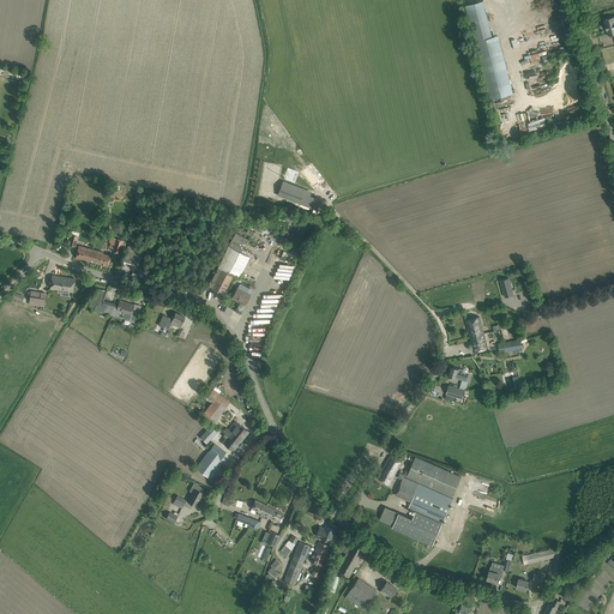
[(492,36),(483,0),(465,5),(491,100),(513,94),(498,35),(492,36)]
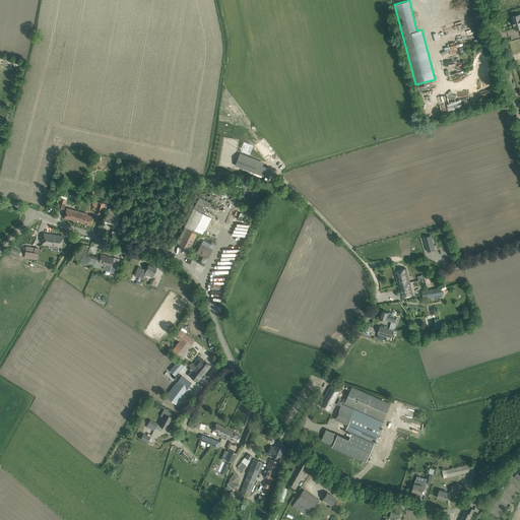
[(249,130),(245,134),(248,138),(253,135),(249,130)]
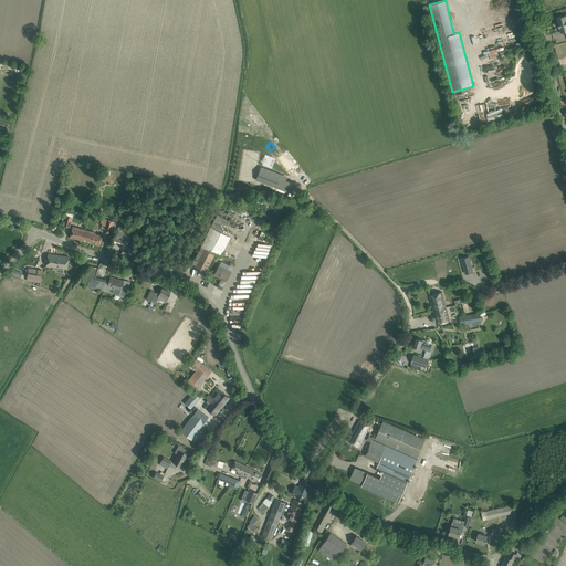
[(261,171),(258,180),(289,191),(292,184),(261,171)]
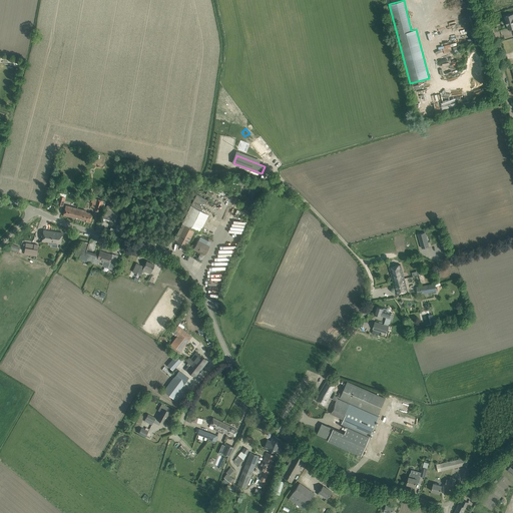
[(227,195),(225,194),(225,192),(222,191),(219,202),(222,202),(220,209),(223,210),(227,195)]
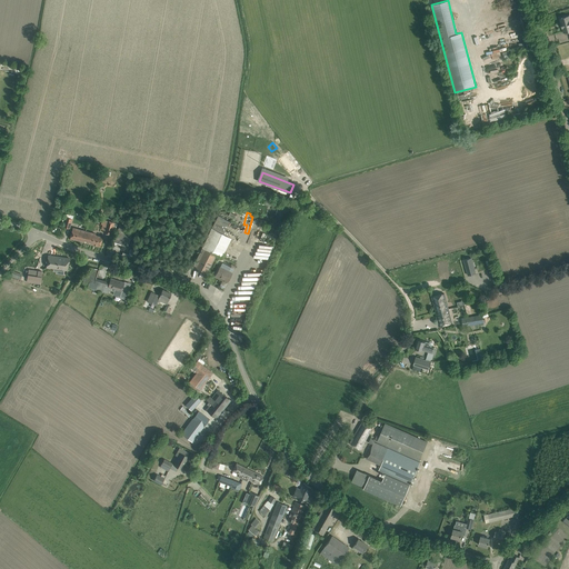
[(230,221),(218,216),(212,227),(212,228),(223,233),(230,221)]
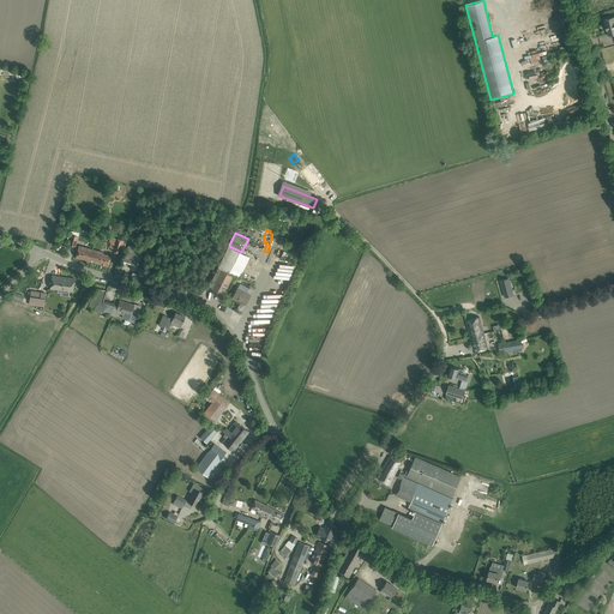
[(124,240),(115,238),(112,251),(120,253),(124,240)]
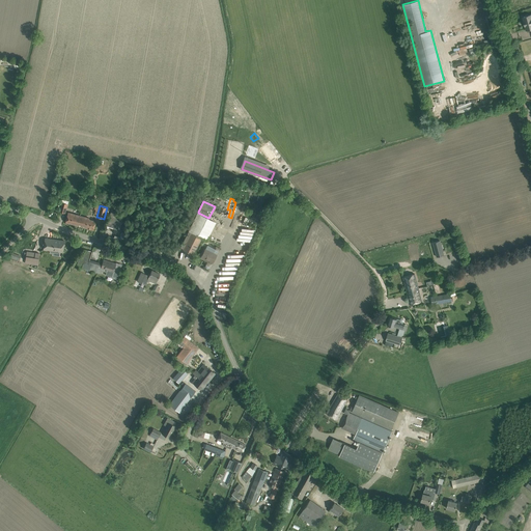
[(120,215),(121,214),(111,210),(105,225),(112,228),(122,232),(124,227),(120,226),(124,216),(120,215)]
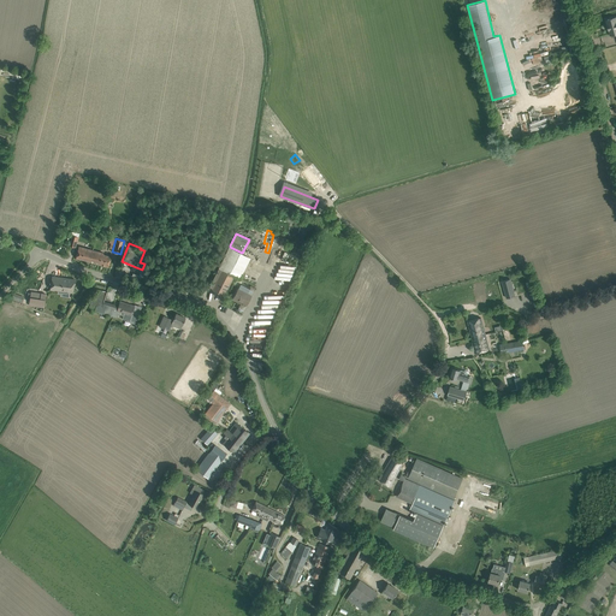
[(76,258),(89,261),(93,250),(80,247),(76,258)]
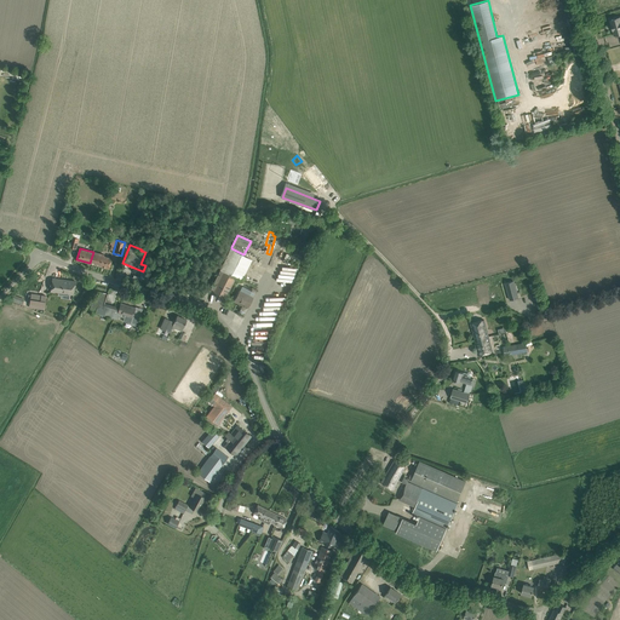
[(219,269),(220,270),(235,277),(241,280),(247,270),(247,269),(252,259),(244,254),(231,248),(227,259),(225,258),(219,269)]
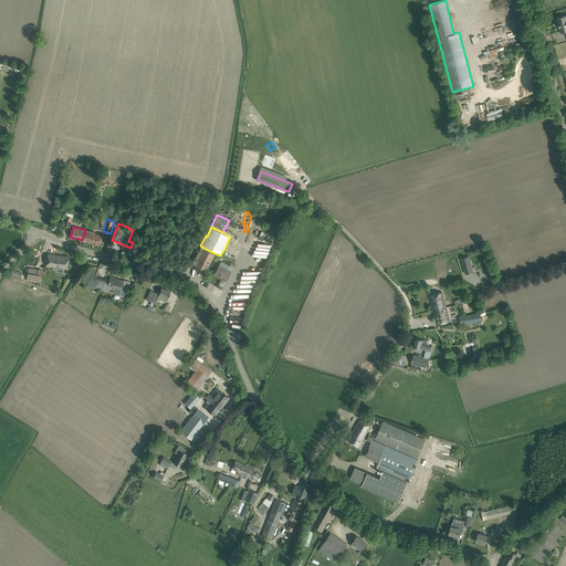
[(85,230),(82,240),(100,244),(102,236),(95,234),(95,232),(85,230)]
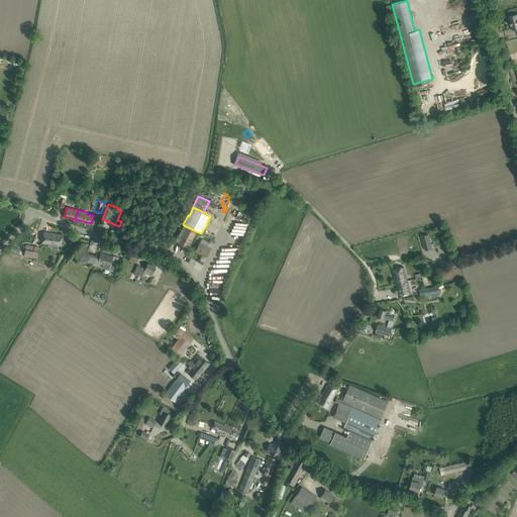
[(196,231),(184,225),(176,240),(178,242),(188,248),(196,231)]
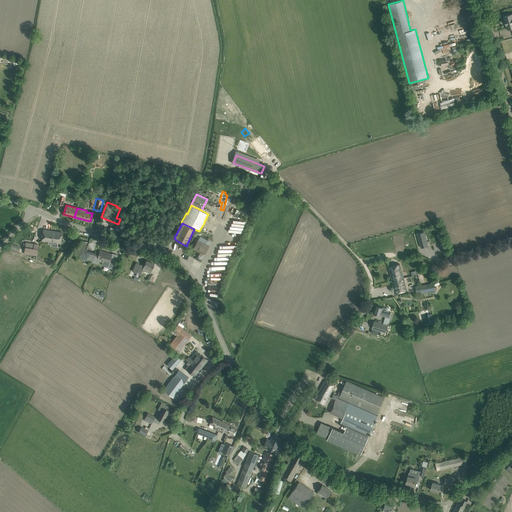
[(104,228),(103,231),(120,236),(121,230),(110,227),(110,229),(104,228)]
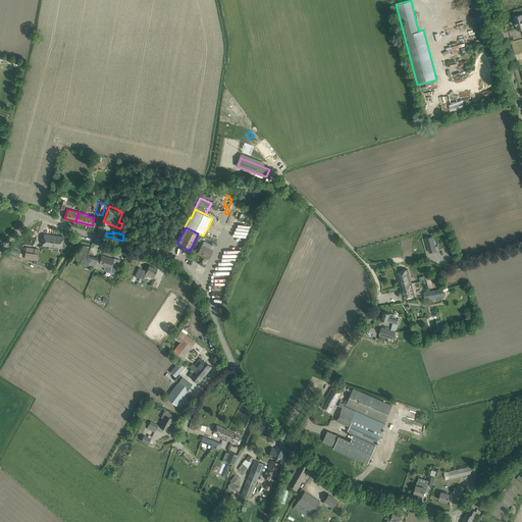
[(63,237),(44,235),(43,245),(61,248),(63,237)]
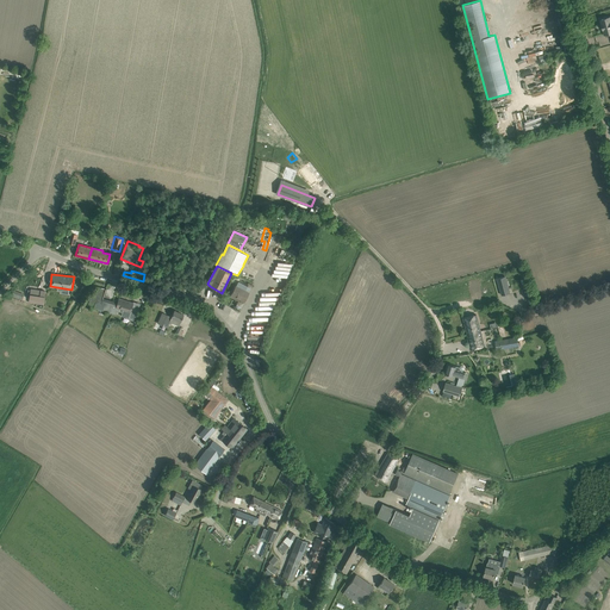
[(497,279),(502,296),(510,293),(505,277),(497,279)]
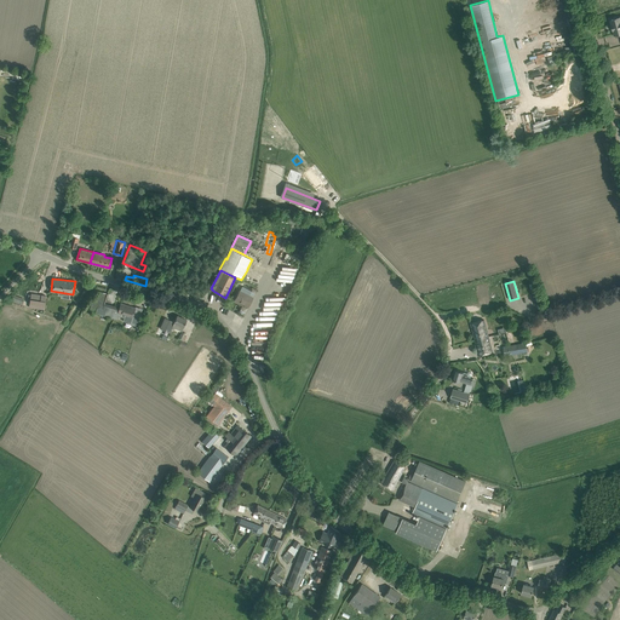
[(254,293),(242,286),(235,299),(248,306),(253,298),(252,298),(254,293)]
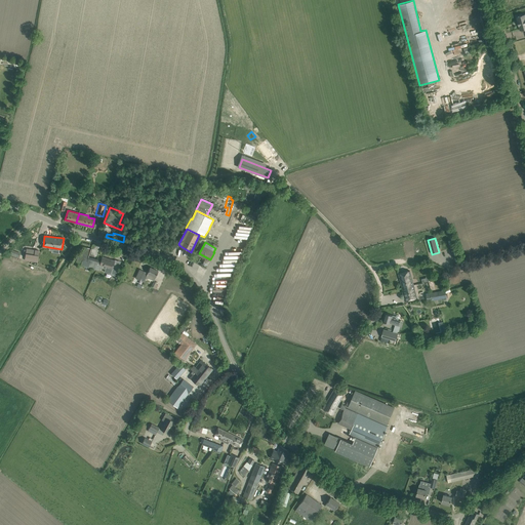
[(79,254),(77,265),(94,270),(96,270),(99,263),(96,261),(93,260),(93,258),(88,257),(91,248),(82,246),(81,249),(80,249),(79,254)]
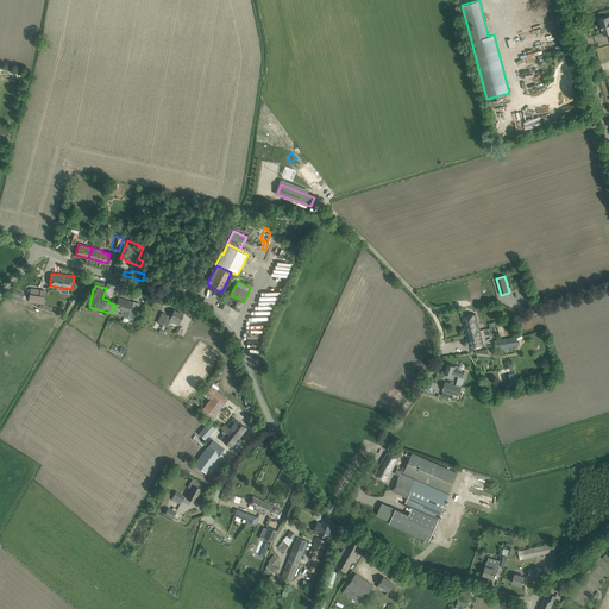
[(29,302),(43,305),(44,301),(45,290),(31,289),(29,302)]
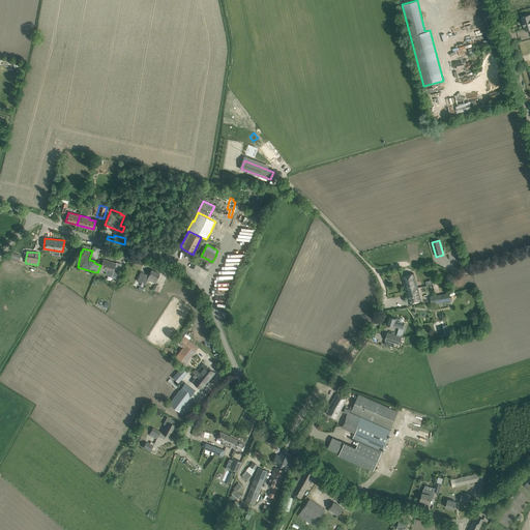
[(100,265),(97,272),(100,273),(101,270),(106,271),(105,274),(117,278),(118,277),(119,272),(114,270),(116,264),(110,262),(104,260),(101,265),(100,265)]
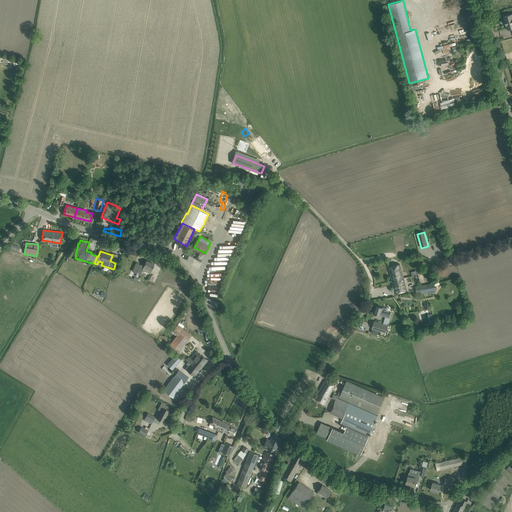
[(146,261),(144,266),(136,262),(132,271),(140,275),(142,271),(149,274),(154,264),(146,261)]
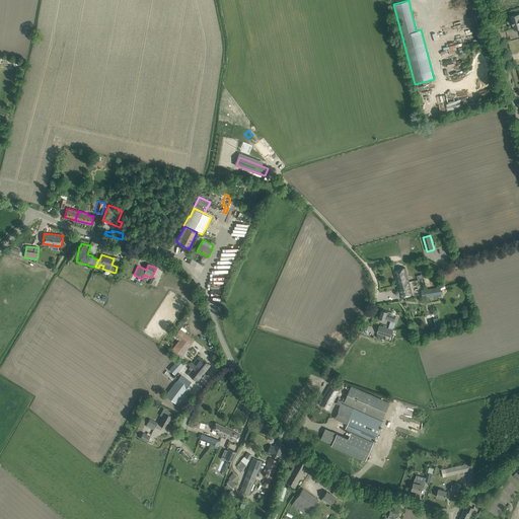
[(395,271),(398,285),(409,282),(405,269),(395,271)]
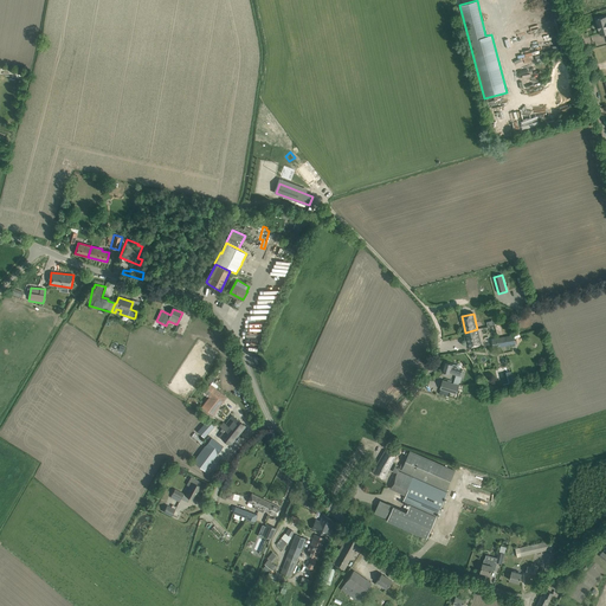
[(262,333),(262,324),(245,323),(244,333),(245,333),(245,339),(260,340),(260,333),(262,333)]
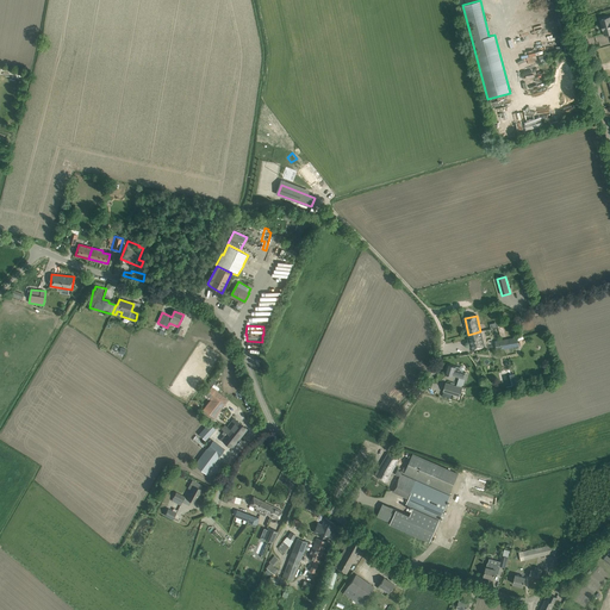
[(480,331),(468,335),(470,338),(468,340),(471,349),(485,346),(480,331)]
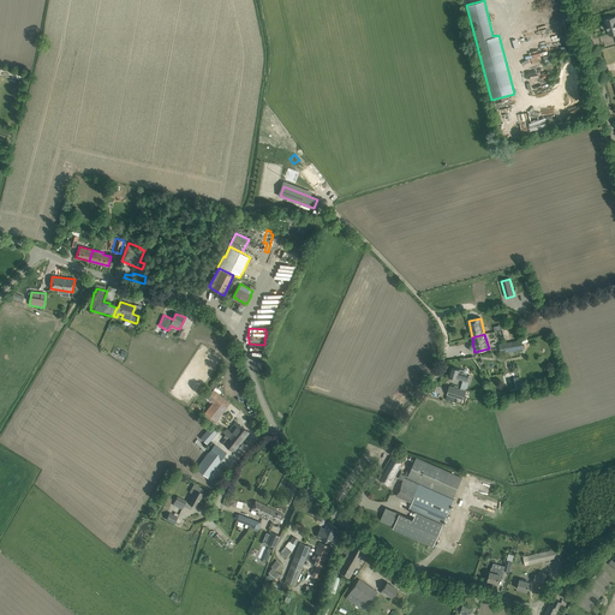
[(500,344),(502,353),(523,348),(521,340),(500,344)]
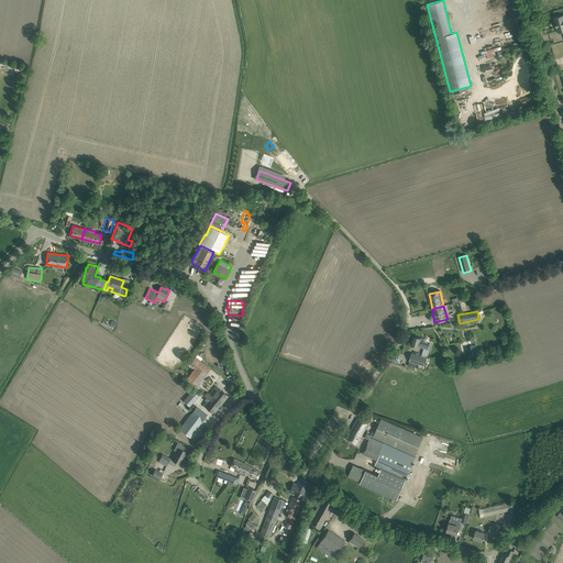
[(409,362),(424,366),(431,345),(427,343),(429,341),(429,340),(429,339),(429,338),(428,338),(427,338),(426,338),(423,339),(414,335),(410,344),(418,348),(419,346),(423,349),(421,356),(419,355),(419,354),(416,353),(416,354),(411,353),(409,362)]
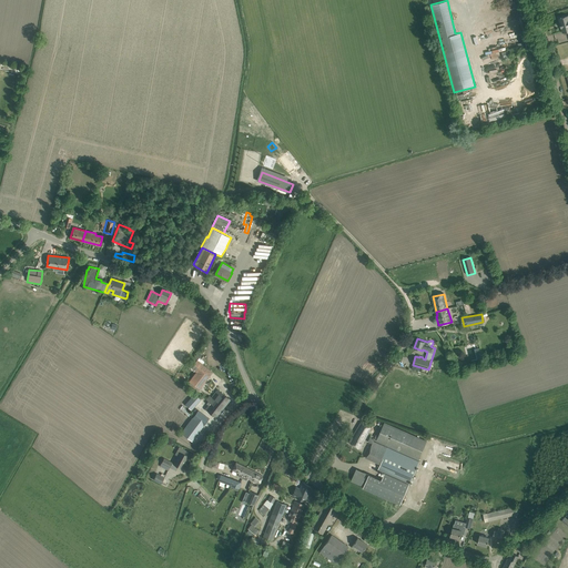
[(200,389),(213,372),(196,359),(191,367),(196,372),(189,381),(200,389)]
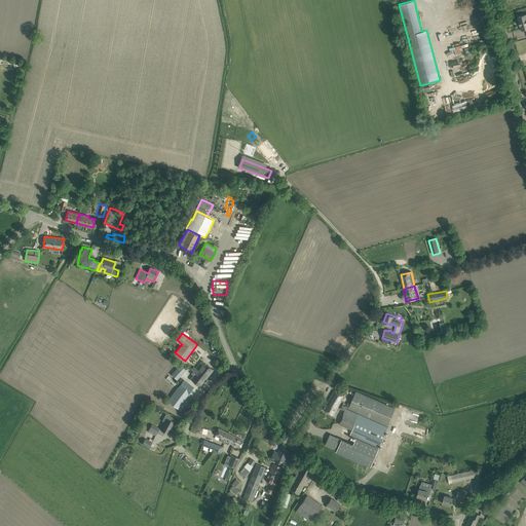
[(194,367),(193,367),(194,368),(193,368),(199,373),(199,374),(200,374),(201,373),(202,374),(201,375),(205,377),(212,369),(201,361),(195,368),(194,367)]
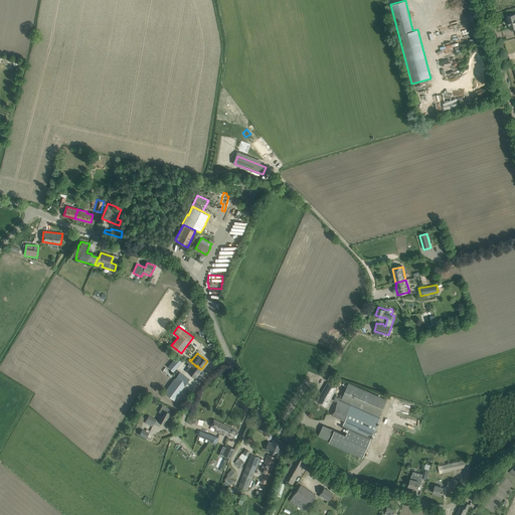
[(177,357),(168,367),(173,372),(182,362),(177,357)]
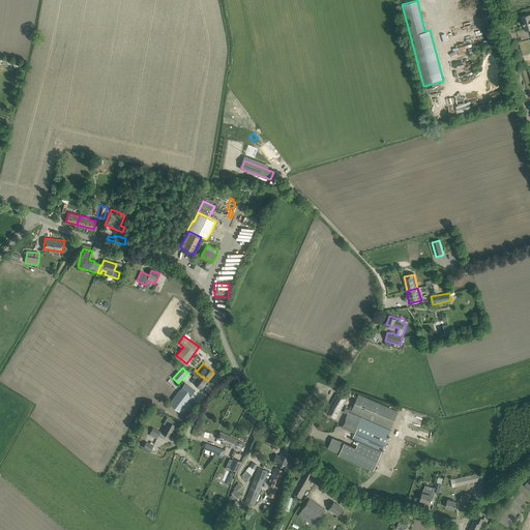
[(200,388),(207,380),(203,378),(204,377),(203,376),(202,377),(201,377),(201,376),(195,371),(196,371),(195,370),(192,373),(194,375),(193,377),(196,379),(193,382),(200,388)]
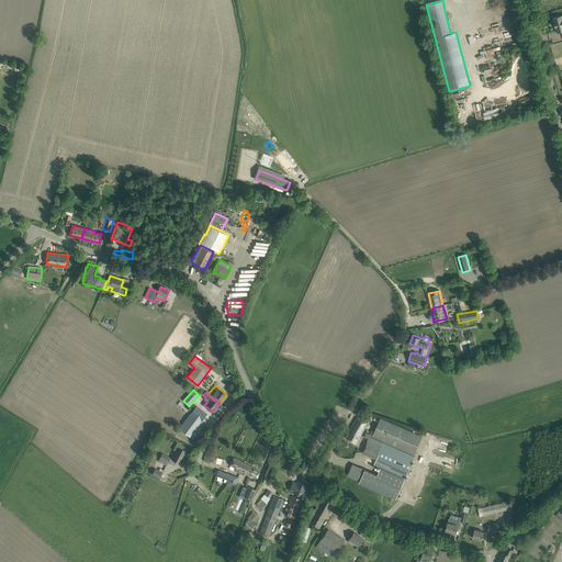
[(192,411),(179,428),(190,437),(206,414),(195,406),(192,411)]
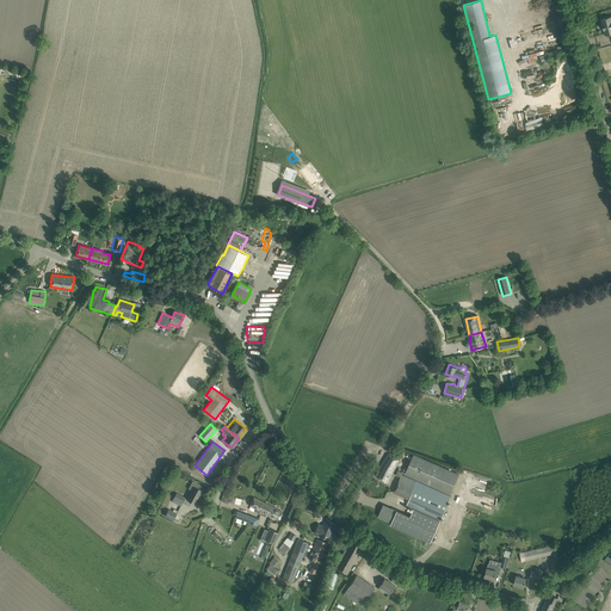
[(375,476),(381,479),(388,483),(399,461),(394,457),(388,454),(386,458),(387,458),(384,462),(375,476)]
